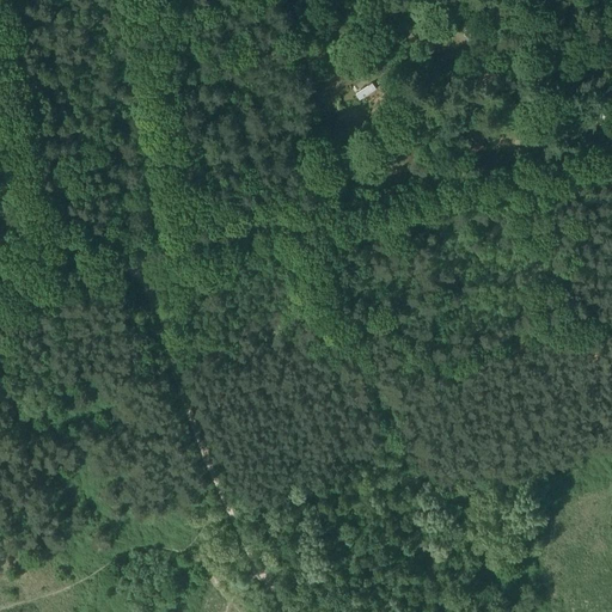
[(466,22),(460,24),(463,30),(460,31),(463,35),(464,34),(466,41),(473,38),(466,22)]
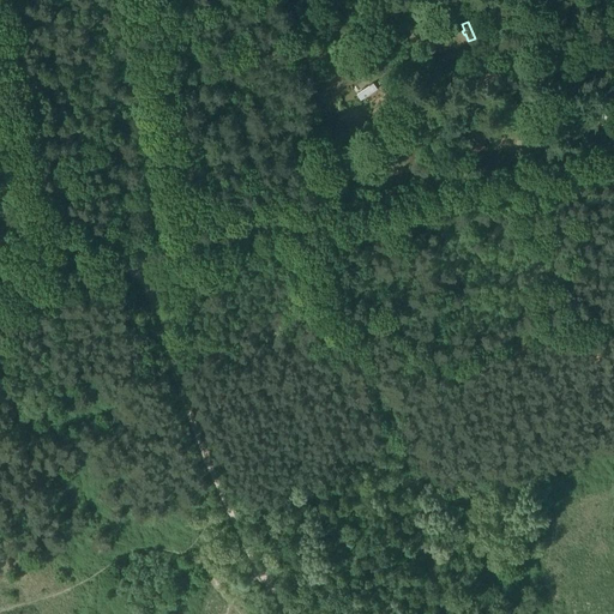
[(377,90),(373,84),(356,95),(360,101),(377,90)]
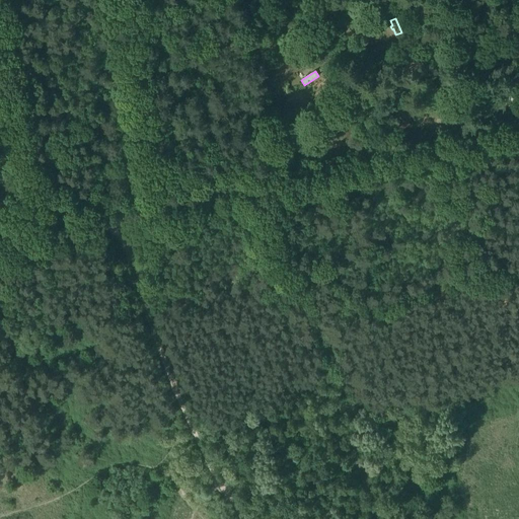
[(513,107),(518,106),(516,90),(510,91),(513,107)]
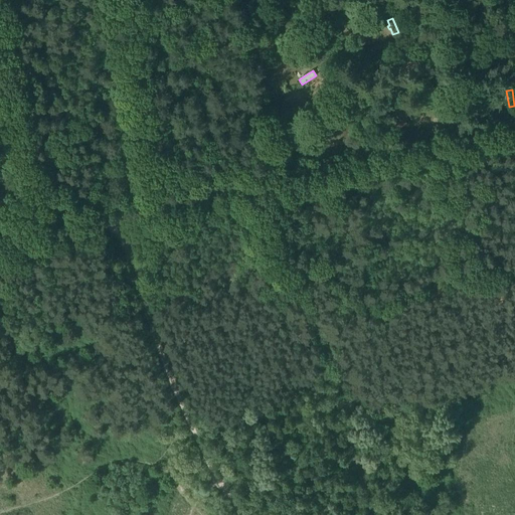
[(402,111),(401,109),(391,111),(395,128),(405,125),(404,121),(406,120),(404,111),(402,111)]
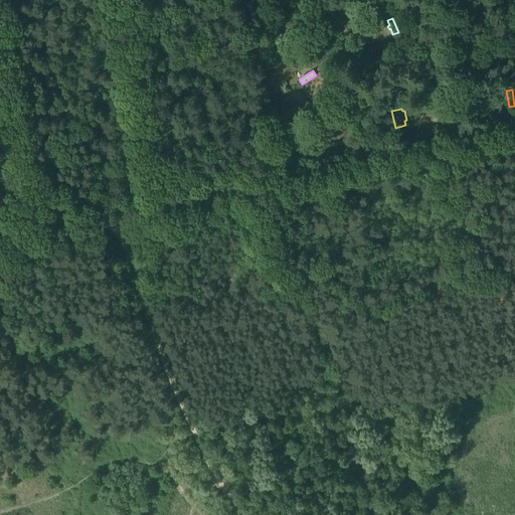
[(339,118),(322,122),(323,128),(340,124),(339,118)]
